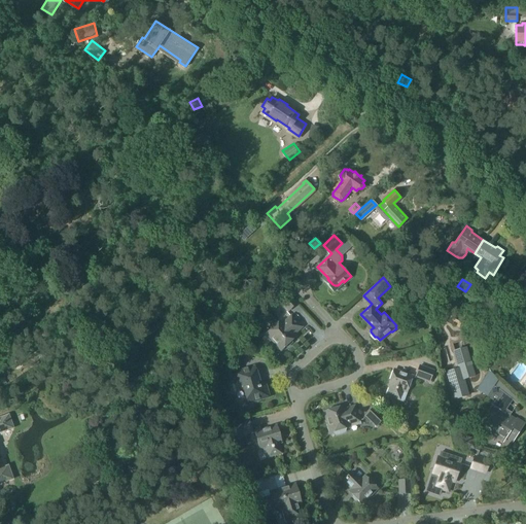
[(289,310),(297,302),(288,290),(279,299),(289,310)]
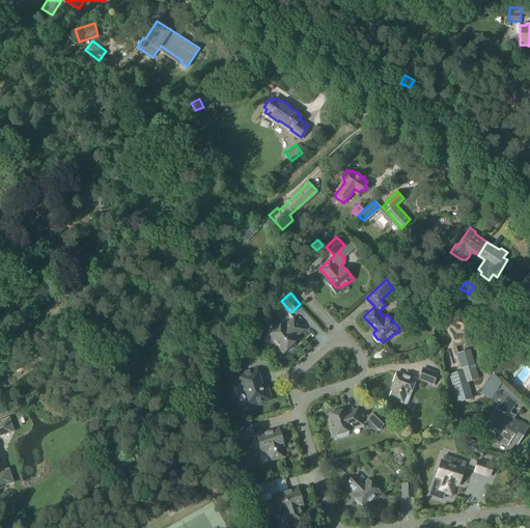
[(475,322),(446,304),(443,310),(459,321),(462,318),(473,326),(475,322)]
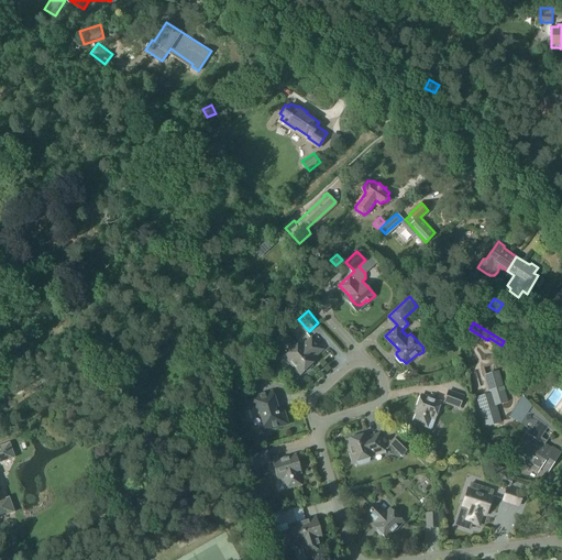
[(514,344),(522,351),(532,337),(522,330),(514,344)]
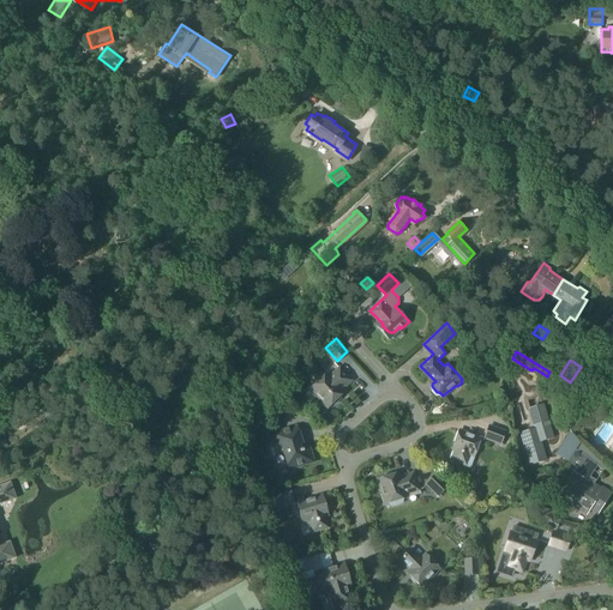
[(353,379),(341,364),(331,374),(329,370),(311,387),(312,388),(311,391),(316,394),(318,394),(329,405),(334,402),(336,402),(342,397),(341,394),(342,393),(340,391),(353,379)]
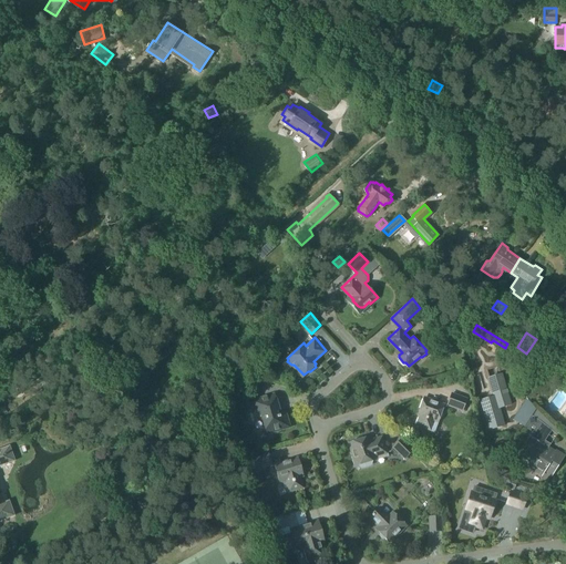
[(490,428),(505,423),(500,406),(512,402),(503,371),(487,377),(493,396),(481,399),(490,428)]
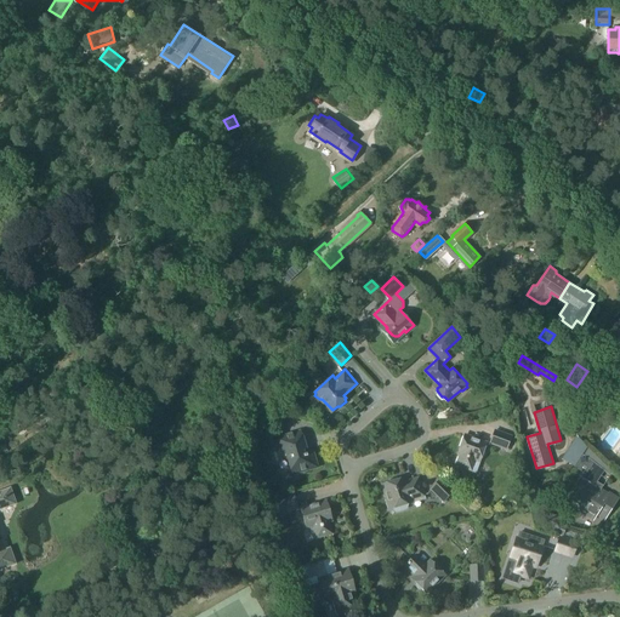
[(507,447),(512,434),(495,428),(490,441),(507,447)]
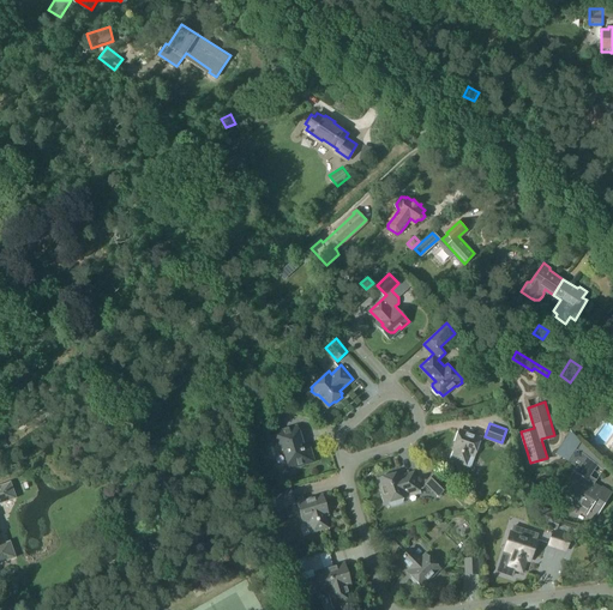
[(300,444),(304,442),(298,424),(272,432),(276,445),(282,442),(289,467),(313,459),(310,446),(301,448),(300,444)]
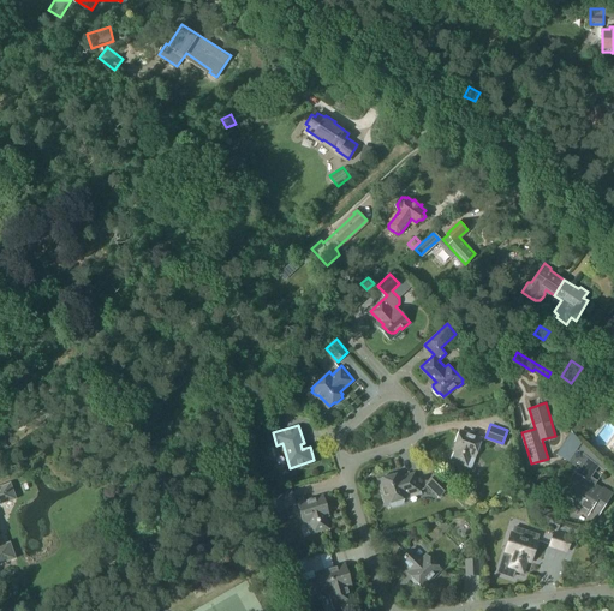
[(475,455),(476,453),(478,451),(481,447),(480,444),(482,437),(462,429),(457,441),(459,441),(452,459),(468,463),(471,454),(475,455)]
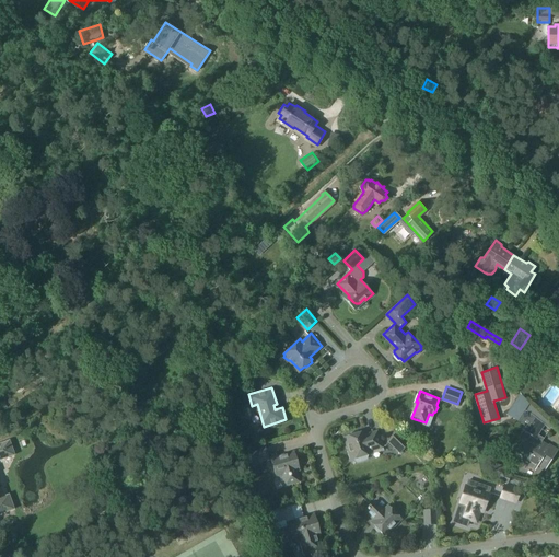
[(519,399),(504,422),(510,426),(524,403),(519,399)]
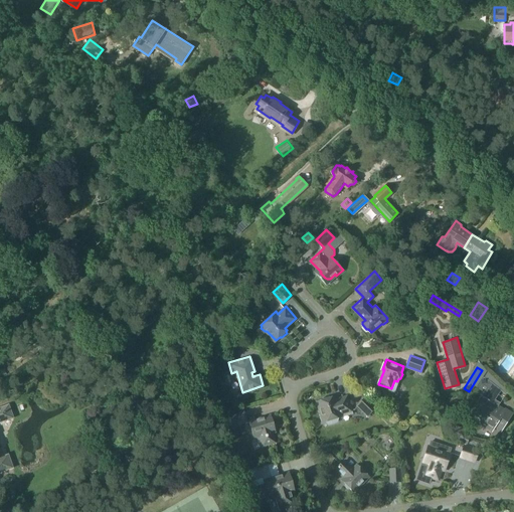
[(475,409),(473,414),(483,420),(493,428),(495,423),(502,428),(508,419),(512,411),(506,407),(505,408),(505,409),(493,401),(501,389),(486,373),(484,376),(479,385),(478,384),(477,386),(484,390),(473,408),(475,409)]
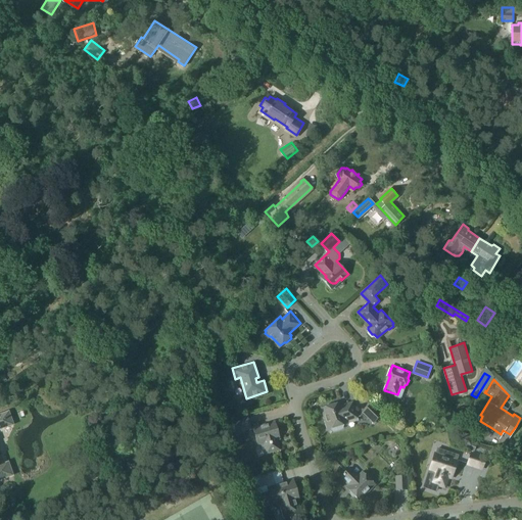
[(327,406),(322,407),(328,427),(330,427),(333,430),(343,427),(344,424),(344,423),(345,419),(357,416),(353,405),(352,400),(337,406),(336,403),(334,402),(328,404),(327,406)]
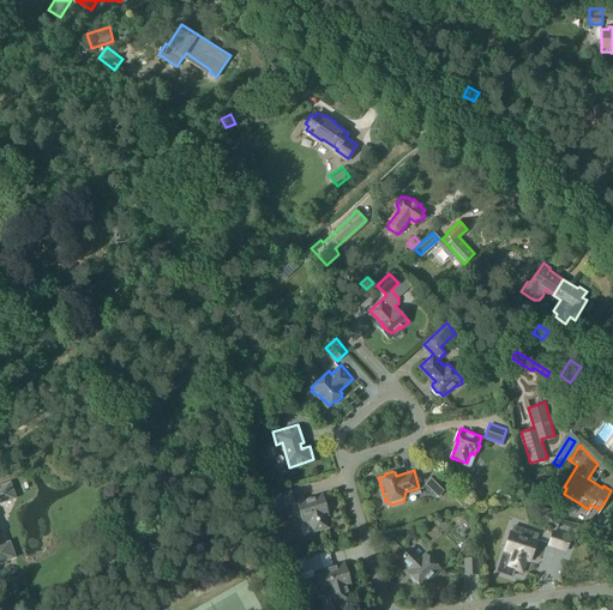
[(439,494),(449,484),(436,472),(426,482),(439,494)]
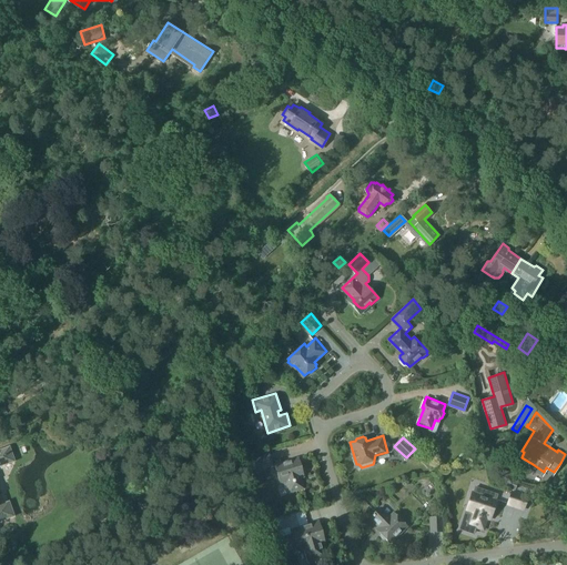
[(0,464),(16,460),(10,445),(0,449),(0,518),(14,514),(9,500),(0,503),(0,464)]
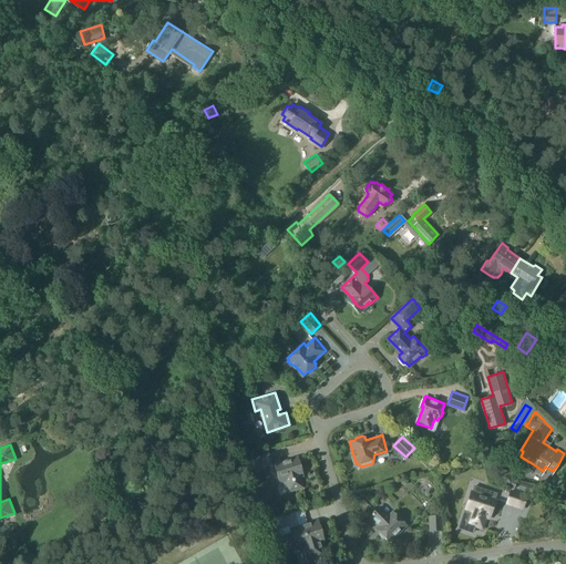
[(256,467),(271,462),(268,450),(253,455),(256,467)]
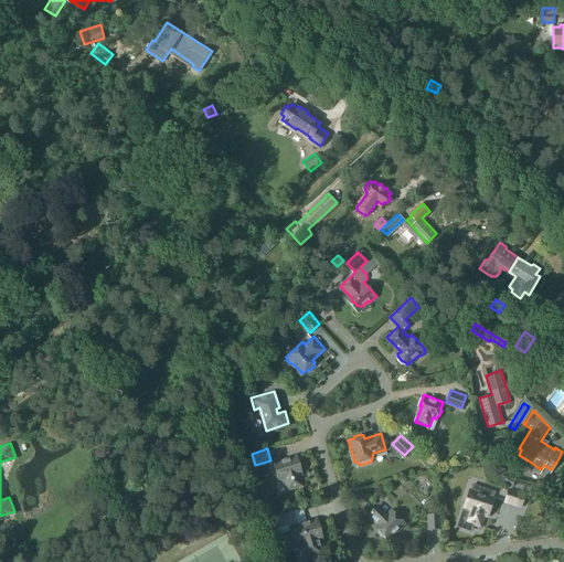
[(302,484),(297,468),(300,467),(297,454),(274,460),(279,479),(285,477),(288,488),(302,484)]
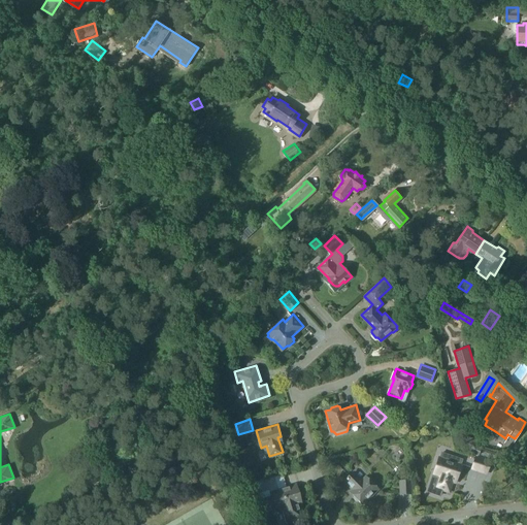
[(457,474),(461,463),(440,456),(434,473),(439,474),(436,485),(449,490),(455,474),(457,474)]
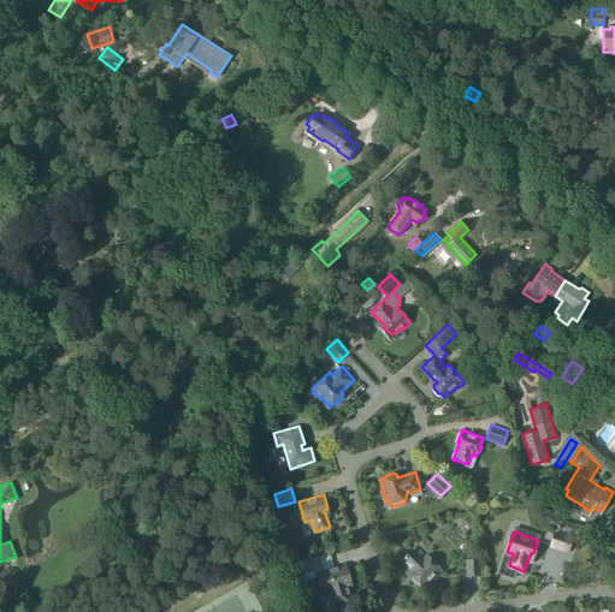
[(568,550),(572,536),(556,532),(551,544),(568,550)]
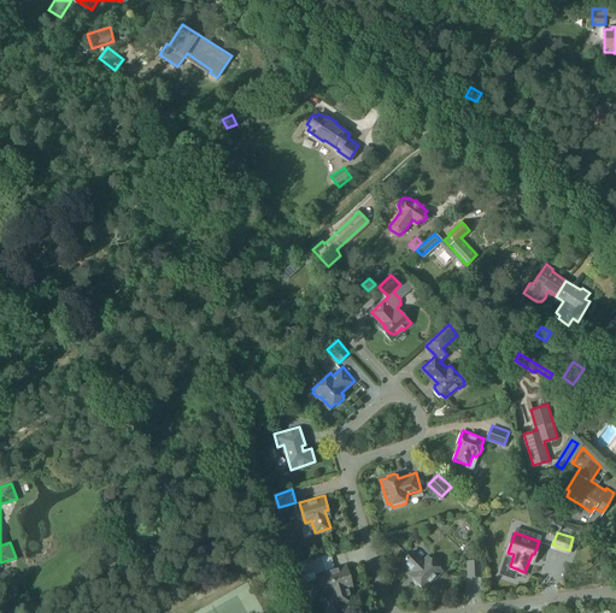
[(423,558),(414,549),(403,560),(416,575),(414,577),(414,579),(416,583),(418,582),(424,587),(443,569),(427,554),(423,558)]
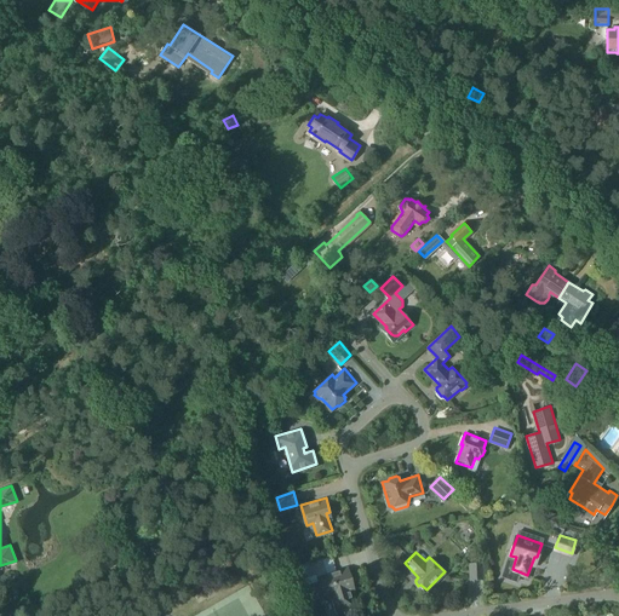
[(297,576),(317,570),(314,558),(293,564),(297,576)]
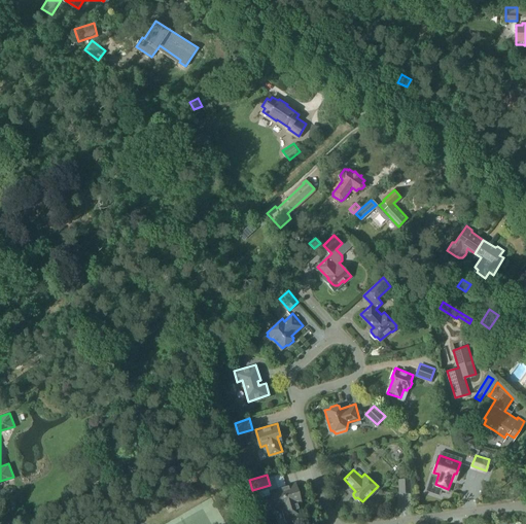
[(399,491),(411,491),(410,478),(398,478),(399,491)]
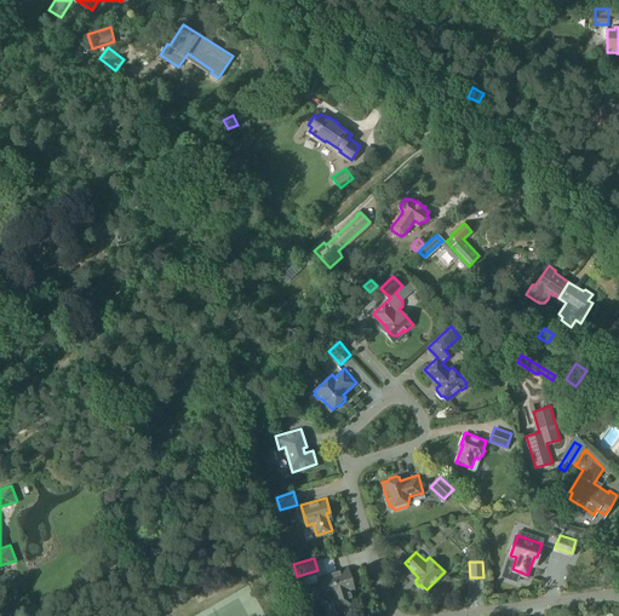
[(355,604),(344,568),(326,573),(326,574),(324,575),(320,577),(319,581),(319,585),(320,589),(322,592),(326,594),(330,594),(332,594),(334,603),(337,602),(340,602),(343,604),(343,608),(355,604)]
